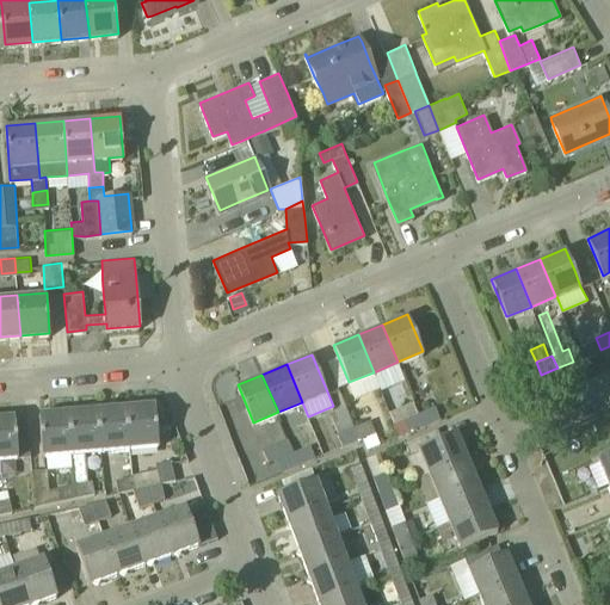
[(418,411),(413,400),(390,409),(394,420),(399,433),(407,430),(424,424),(418,411)]
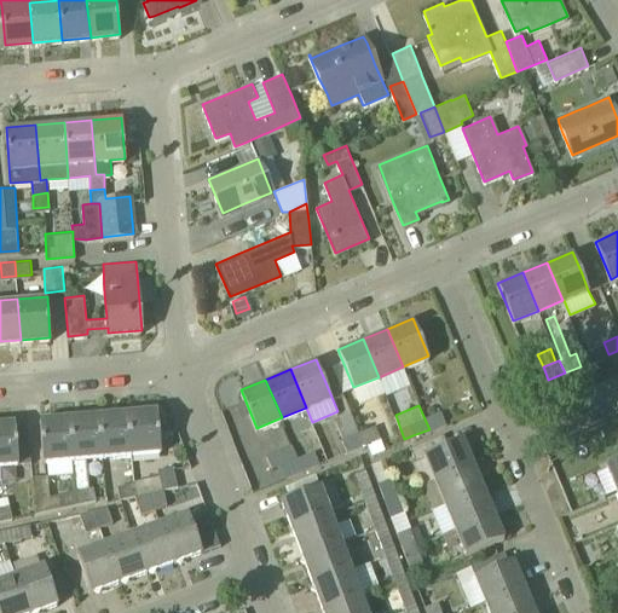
[(131,452),(137,451),(161,450),(157,409),(127,411),(131,452)]
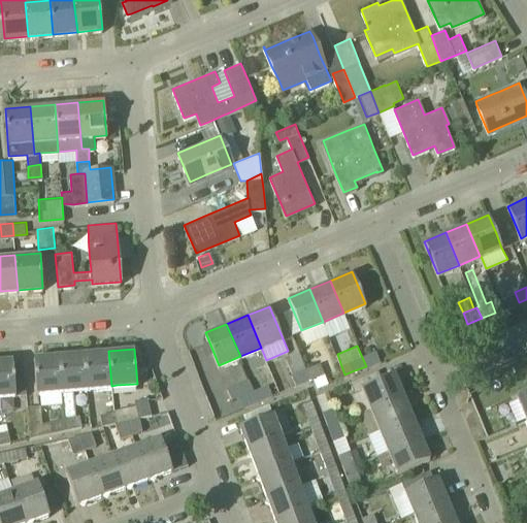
[(309,378),(305,366),(306,366),(299,349),(285,355),(292,372),(296,383),(309,378)]
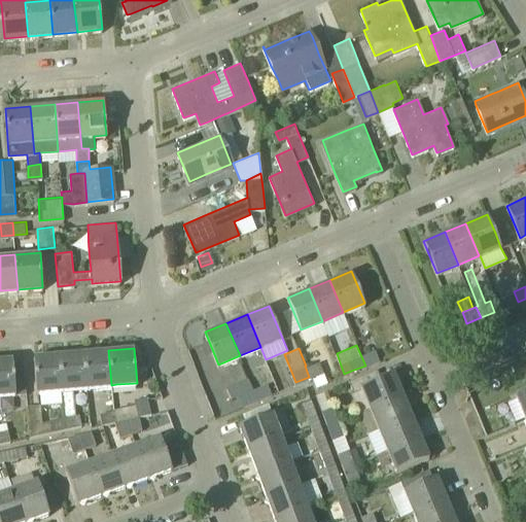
[(365,366),(379,359),(375,349),(360,354),(365,366)]
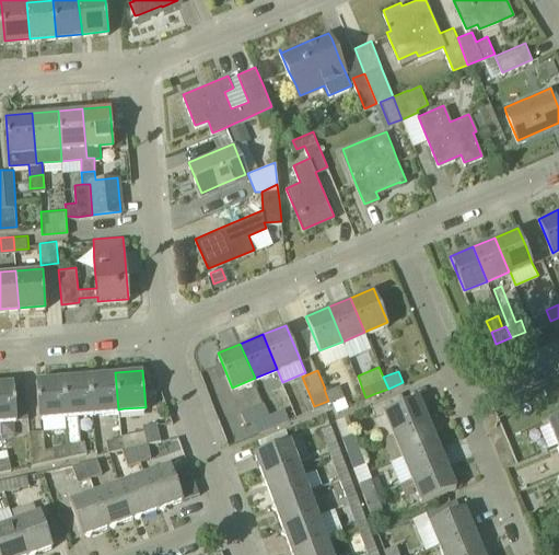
[(115,372),(89,374),(92,412),(118,409),(115,372)]
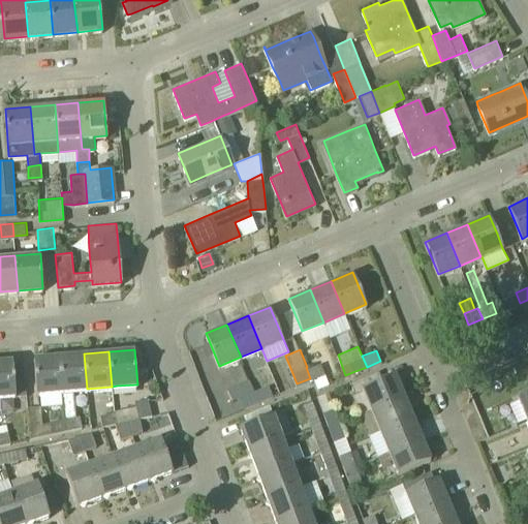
[(84,353),(59,356),(62,391),(87,389),(84,353)]
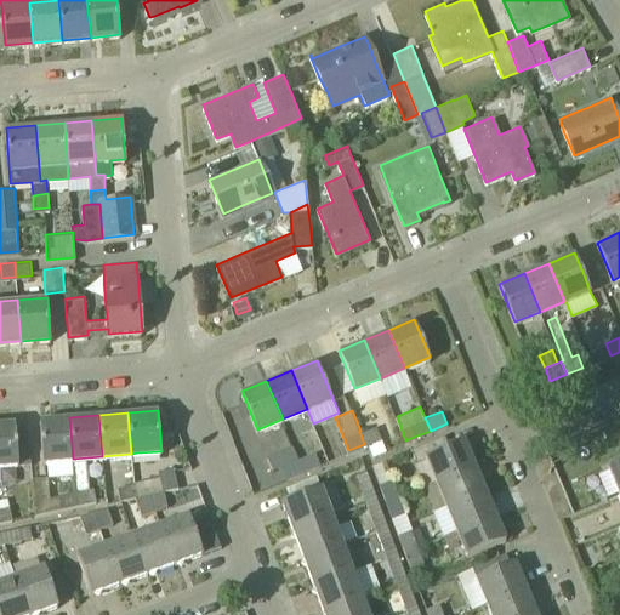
[(69,417),(40,420),(44,461),(73,459),(69,417)]
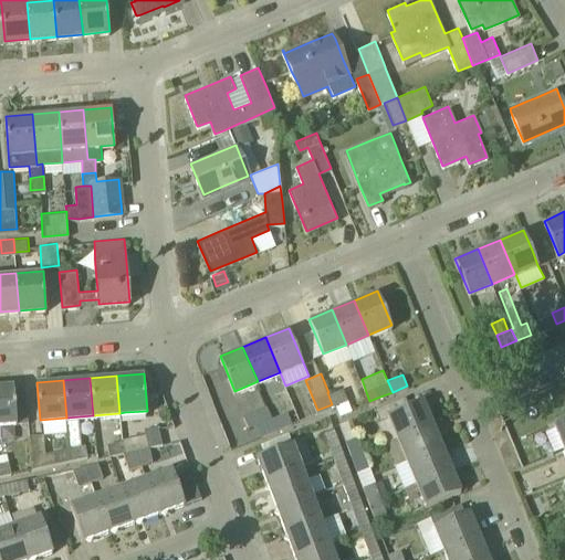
[(0,384),(0,422),(17,421),(13,384),(0,384)]
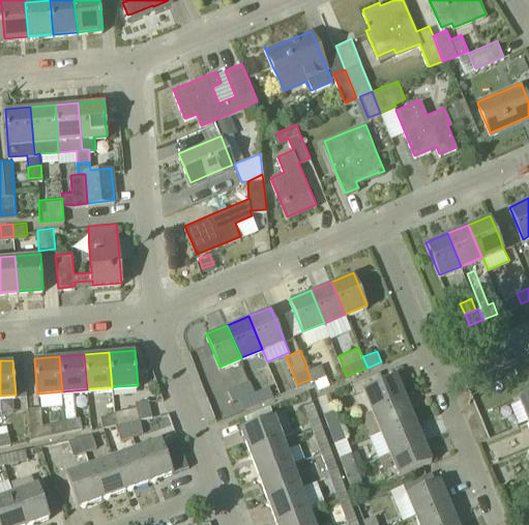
[(306,368),(311,379),(325,373),(321,362),(307,368),(306,368)]
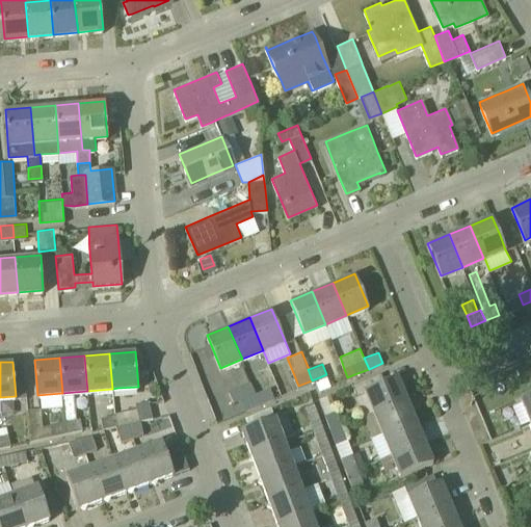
[(363,415),(405,397),(397,375),(385,380),(380,372),(352,383),(357,394),(354,396),(363,415)]
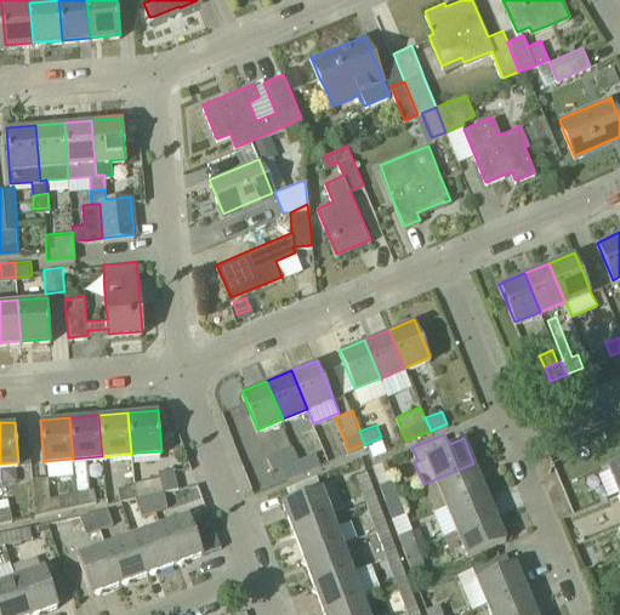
[(303,470),(299,457),(293,444),(266,455),(272,470),(278,467),(280,471),(261,479),(263,487),(303,470)]
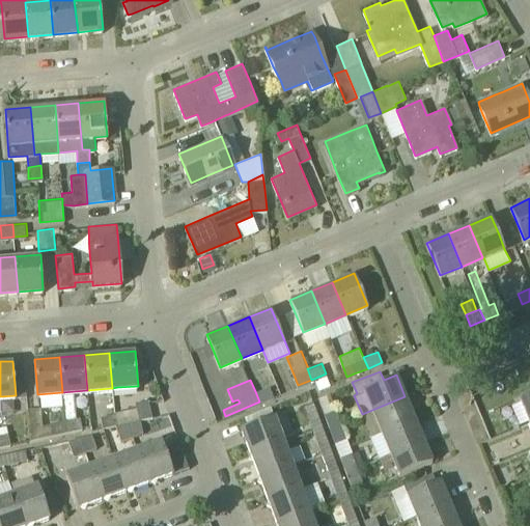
[(255,391),(259,402),(274,395),(269,385),(255,391)]
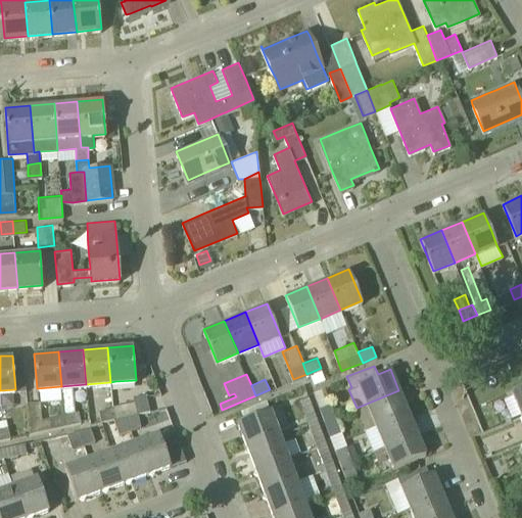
[(521,381),(499,392),(510,419),(521,414),(521,381)]
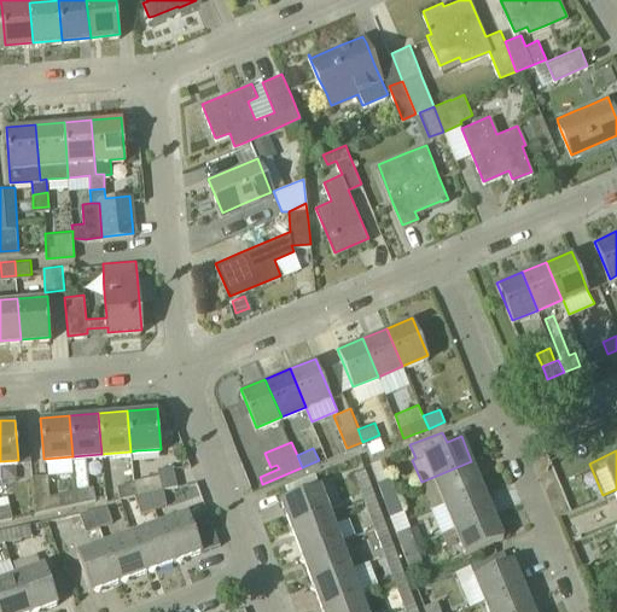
[(432,506),(482,485),(471,461),(421,482),(432,506)]
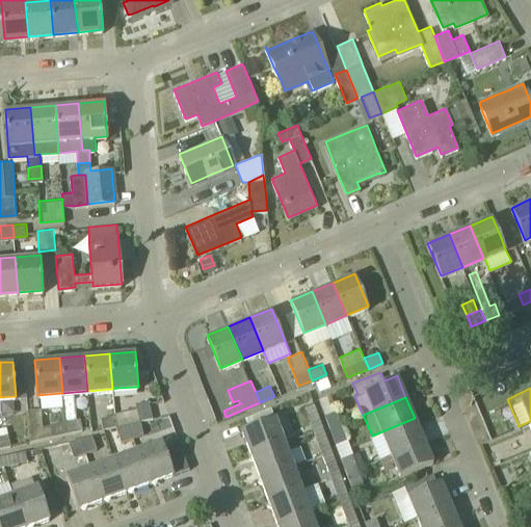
[(114,412),(114,414),(117,424),(128,421),(152,416),(149,398),(135,401),(136,406),(114,412)]
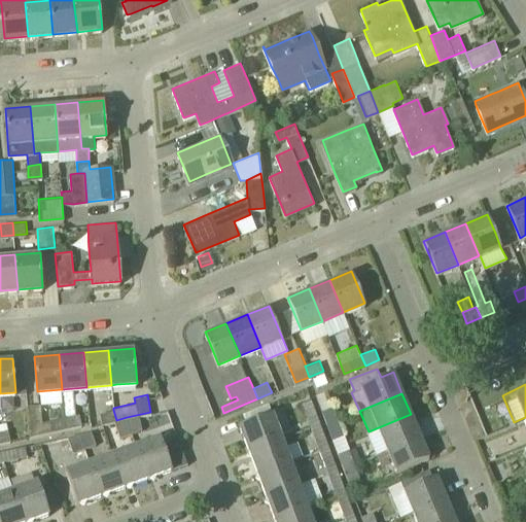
[(319,421),(311,397),(302,402),(311,424),(319,421)]
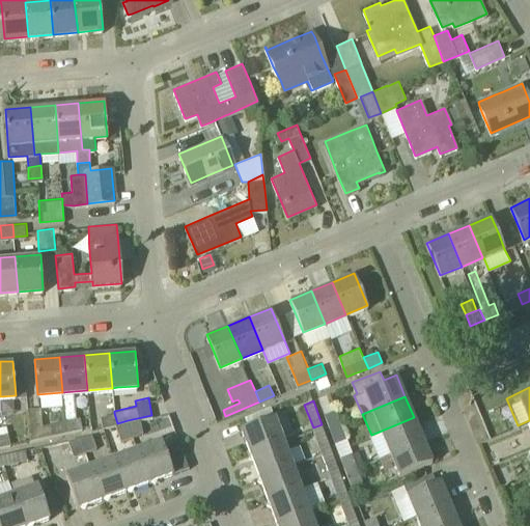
[(30,438),(52,434),(50,423),(43,424),(42,406),(28,408),(30,438)]
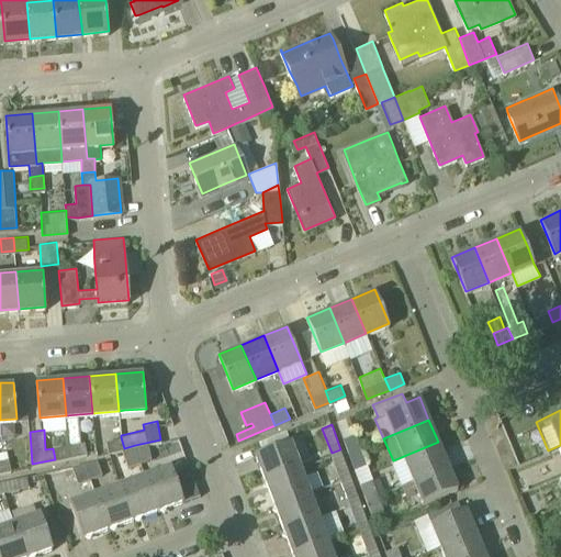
[(255,453),(265,478),(300,465),(315,459),(305,435),(291,441),(287,430),(278,432),(258,439),(261,450),(255,453)]
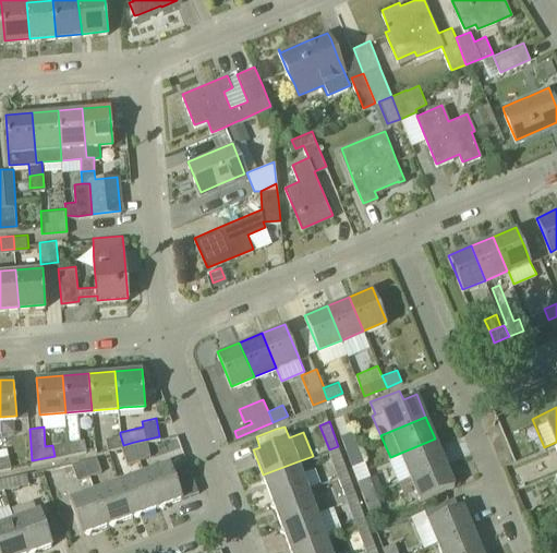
[(358,444),(352,429),(341,433),(347,448),(358,444)]
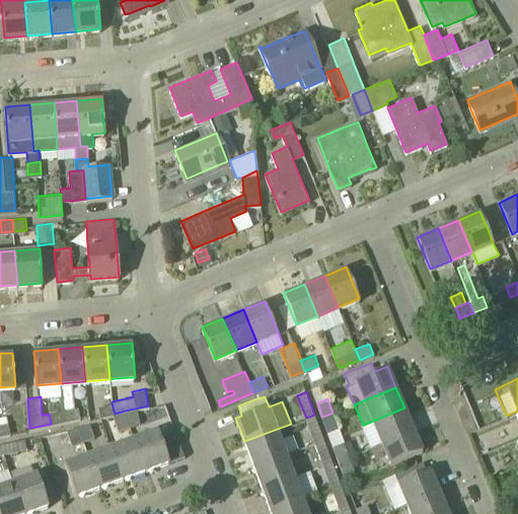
[(115,414),(112,404),(98,406),(101,417),(114,415),(113,414),(115,414)]
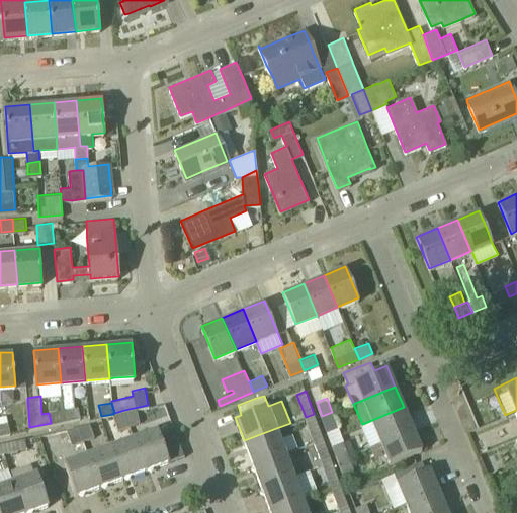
[(130,425),(140,421),(153,416),(148,405),(124,410),(130,425)]
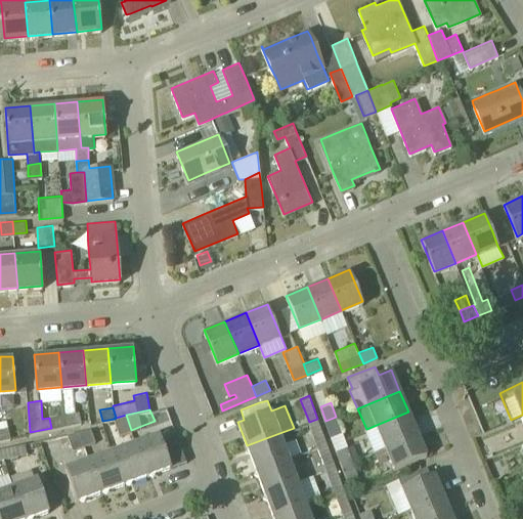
[(79,411),(63,414),(67,425),(82,421),(79,411)]
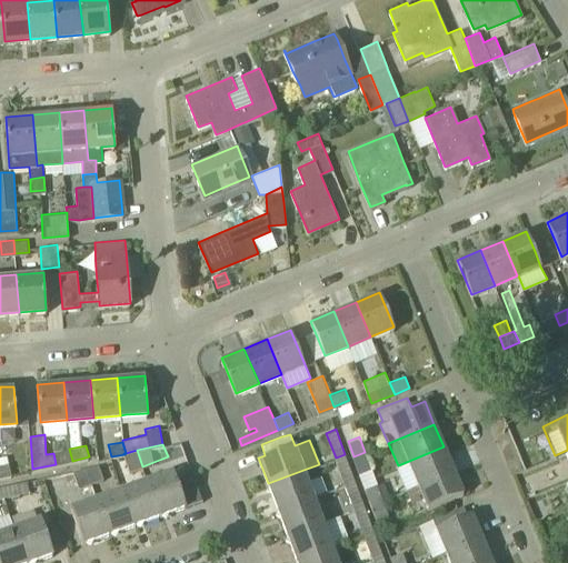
[(398,465),(398,466),(409,462),(418,483),(452,469),(444,446),(398,465)]
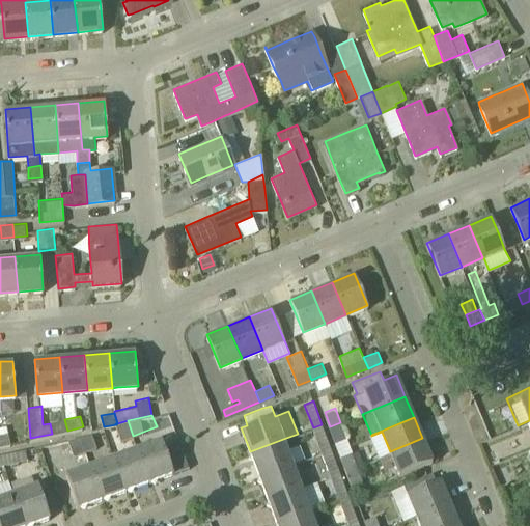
[(67,431),(64,419),(50,423),(52,434),(67,431)]
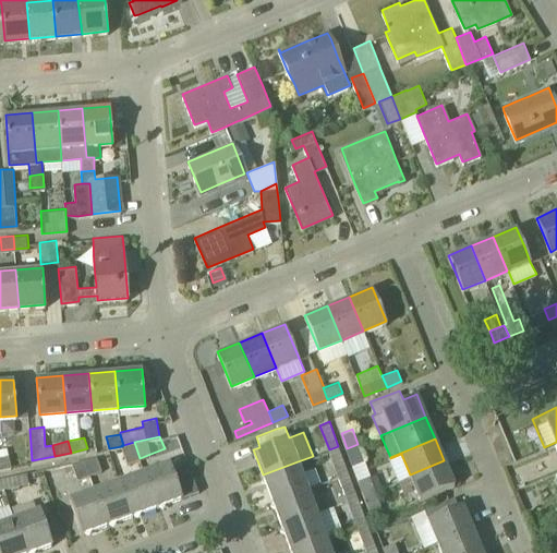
[(140,458),(134,442),(123,445),(121,445),(122,446),(128,463),(140,458)]
